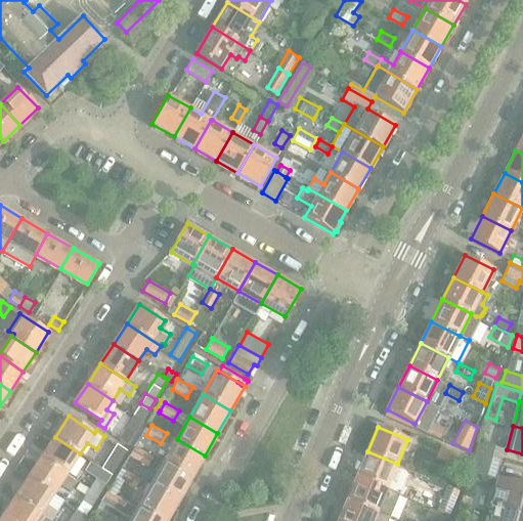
[(440,437),(443,433),(431,427),(429,431),(440,437)]
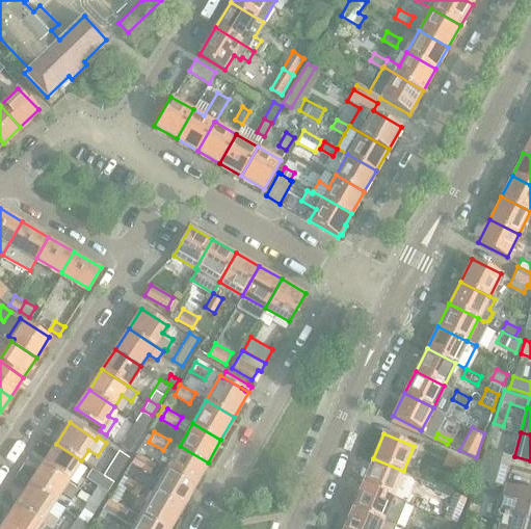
[(131,450),(137,441),(128,434),(122,445),(131,450)]
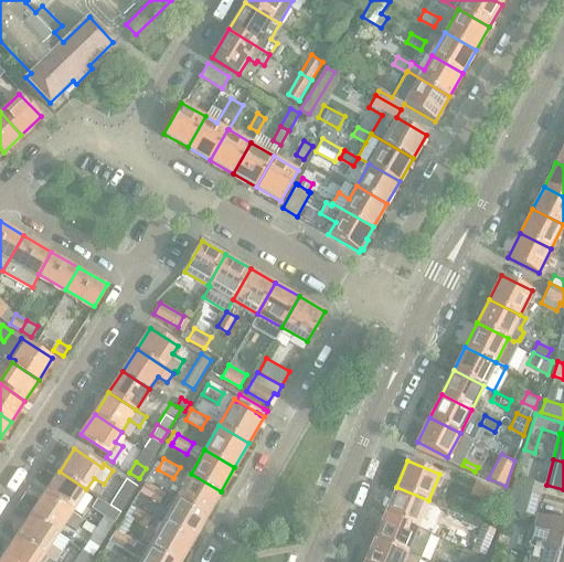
[(60,472),(45,494),(72,511),(86,489),(60,472)]
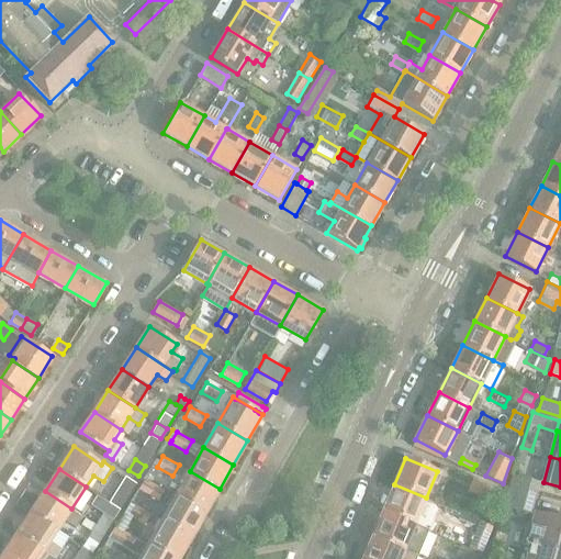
[(190,471),(176,495),(205,513),(220,489),(190,471)]
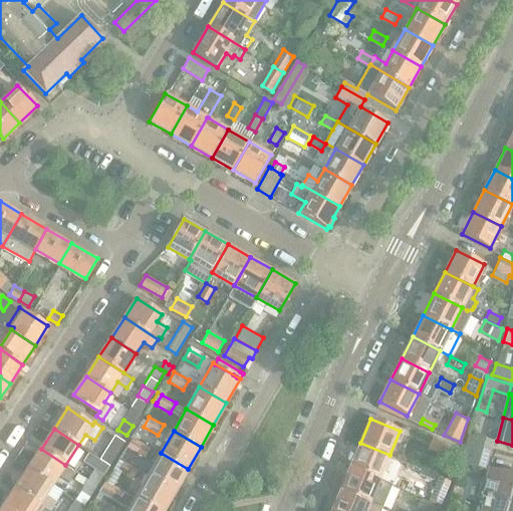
[(469,433),(466,444),(491,451),(494,440),(469,433)]
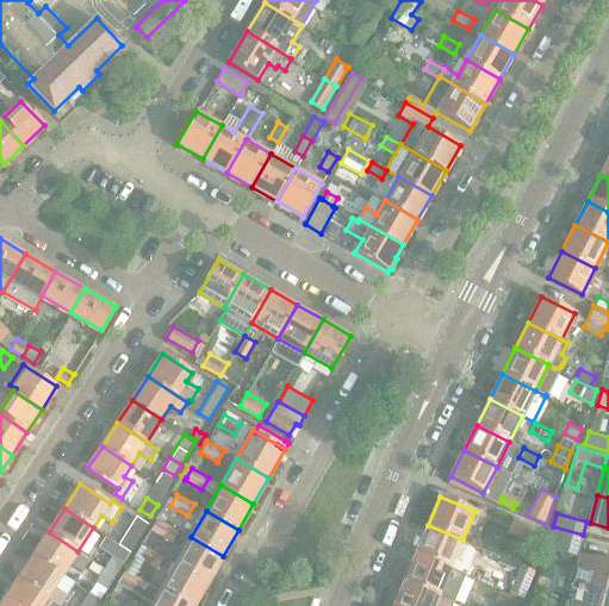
[(136,516),(120,543),(131,549),(147,523),(136,516)]
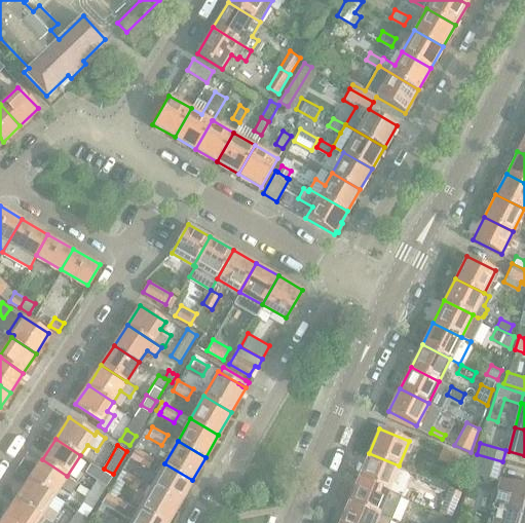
[(464,468),(469,456),(444,446),(439,457),(464,468)]
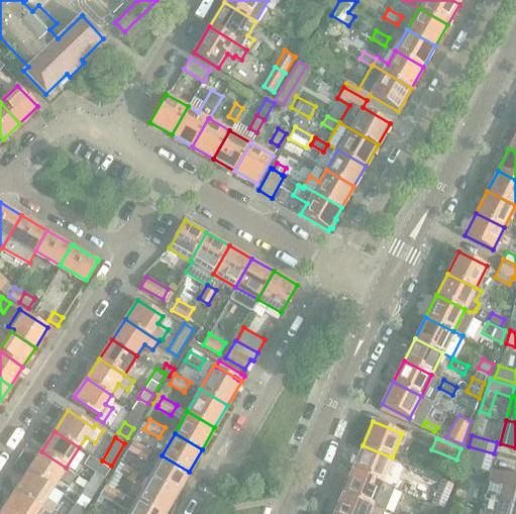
[(146,458),(151,449),(137,442),(132,451),(146,458)]
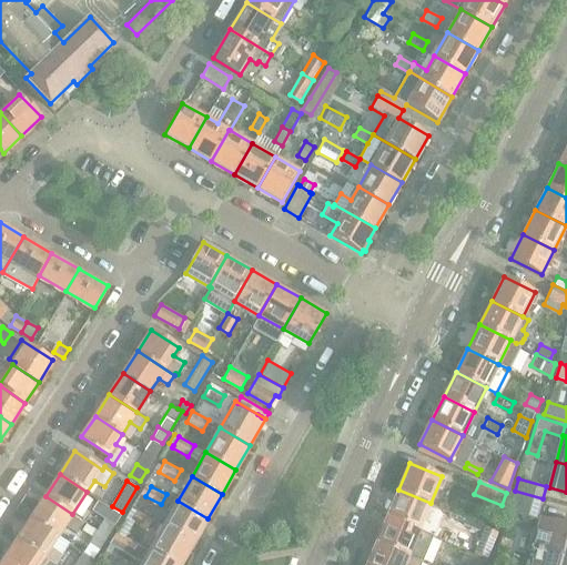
[(398,490),(387,516),(419,530),(431,503),(398,490)]
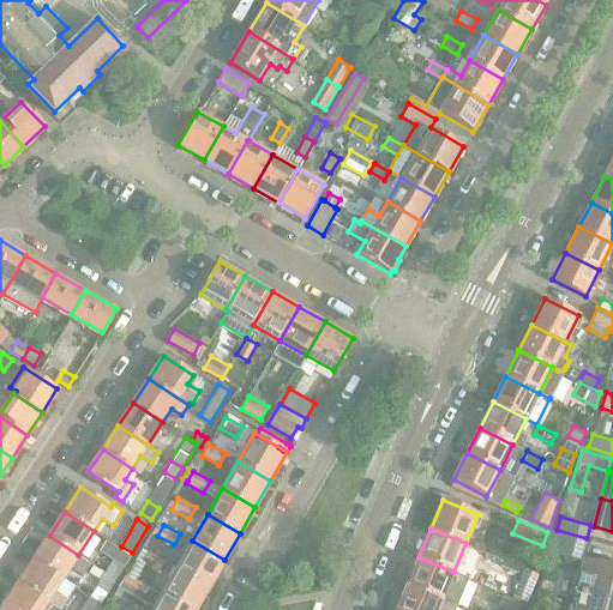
[(581,559),(587,538),(557,530),(551,550),(581,559)]
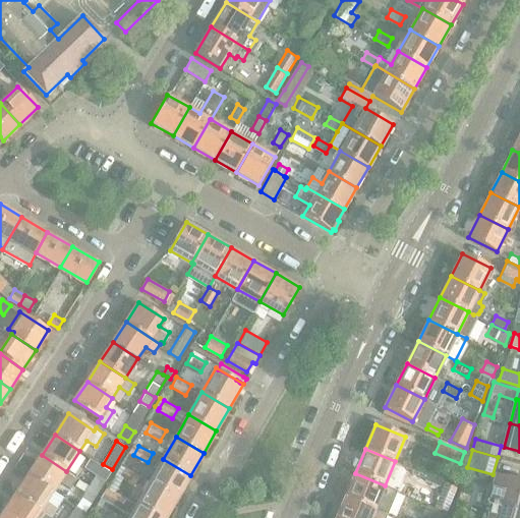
[(77,477),(66,471),(42,455),(29,474),(54,491),(60,480),(70,487),(77,477)]
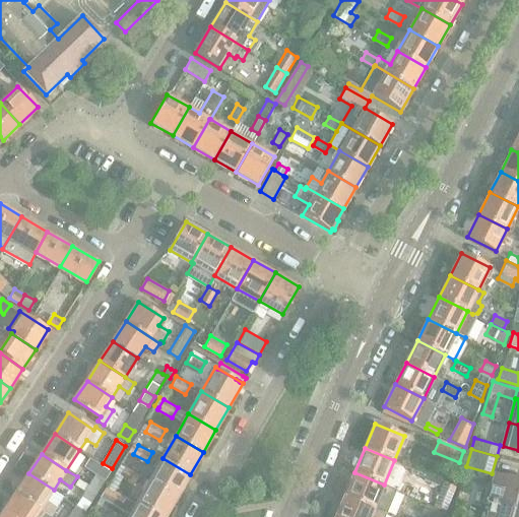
[(163,458),(150,480),(178,497),(190,474),(163,458)]
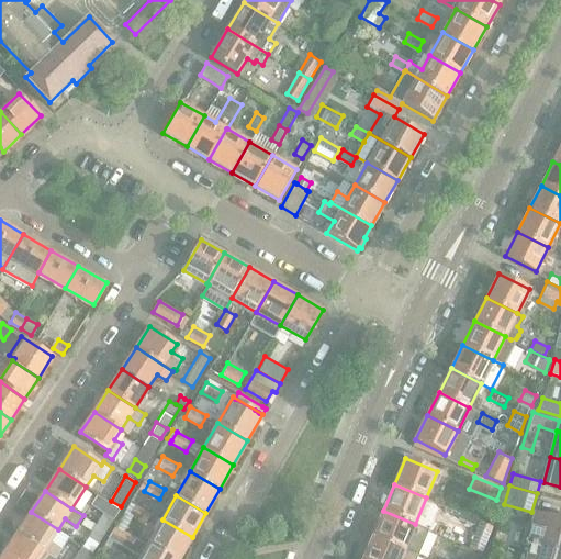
[(150,512),(135,503),(128,514),(144,523),(150,512)]
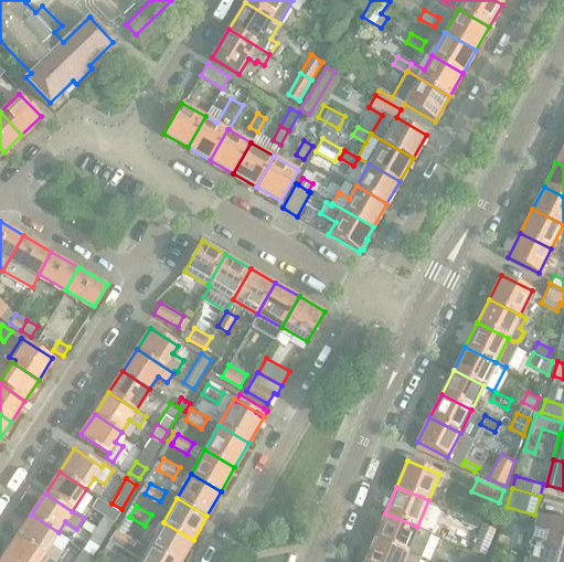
[(429,531),(417,527),(385,513),(374,539),(418,558),(429,531)]
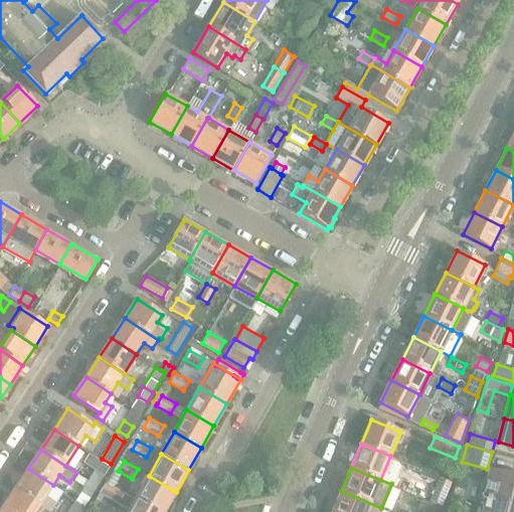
[(46,495),(53,485),(28,469),(16,488),(49,510),(55,501),(46,495)]
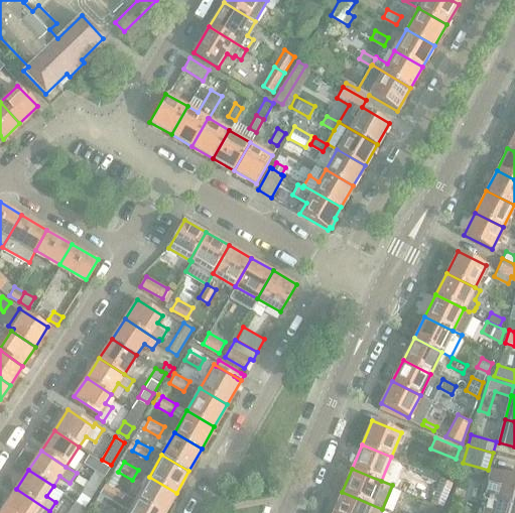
[(95,470),(88,481),(97,487),(104,475),(95,470)]
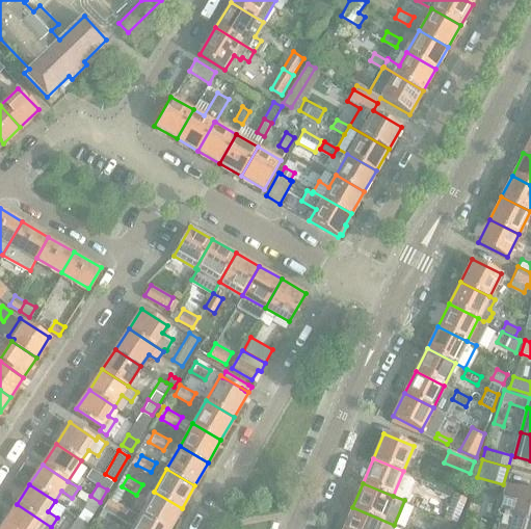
[(452,491),(436,484),(434,488),(450,495),(452,491)]
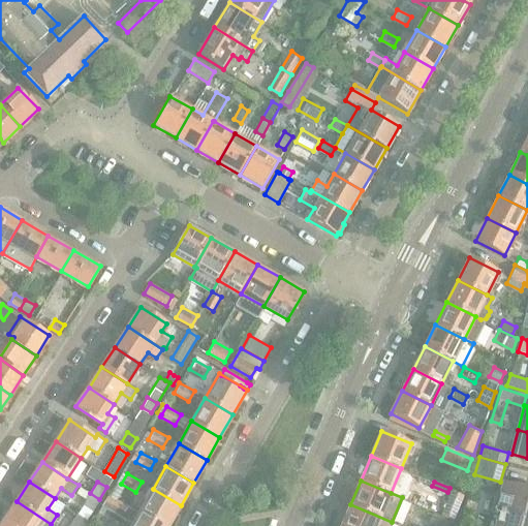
[(527,484),(521,482),(520,487),(503,483),(500,495),(496,494),(492,511),(500,513),(496,525),(527,525),(527,484)]
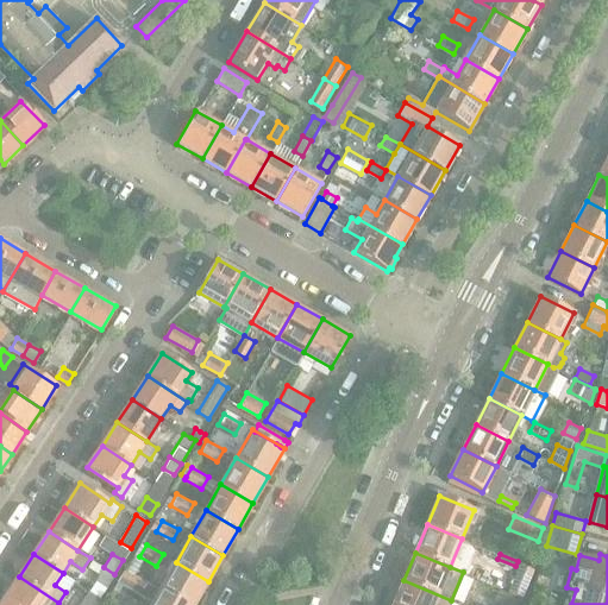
[(93,560),(88,566),(100,573),(104,567),(93,560)]
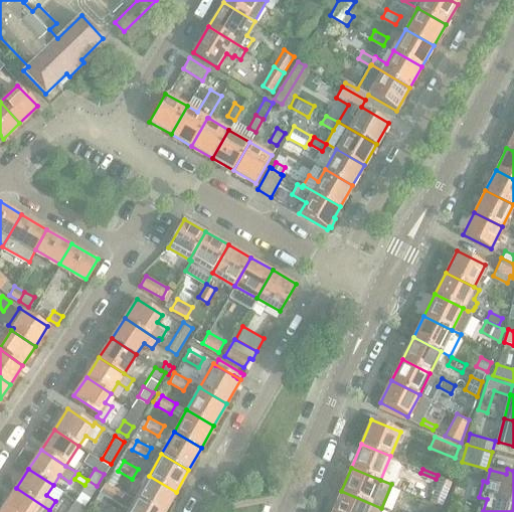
[(149,476),(136,499),(158,511),(164,511),(176,492),(149,476)]
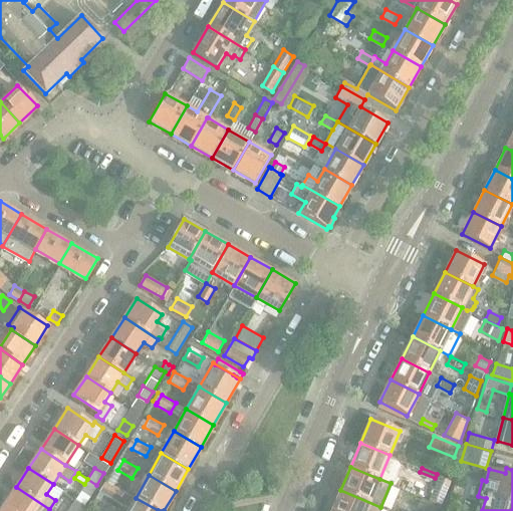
[(440,476),(430,500),(442,504),(452,481),(440,476)]
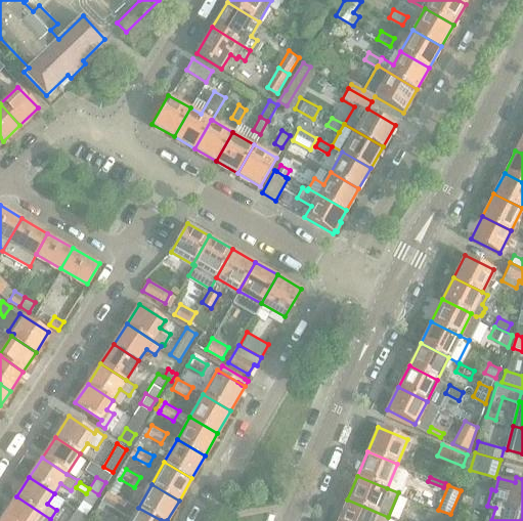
[(91,505),(98,494),(89,488),(86,493),(83,498),(91,505)]
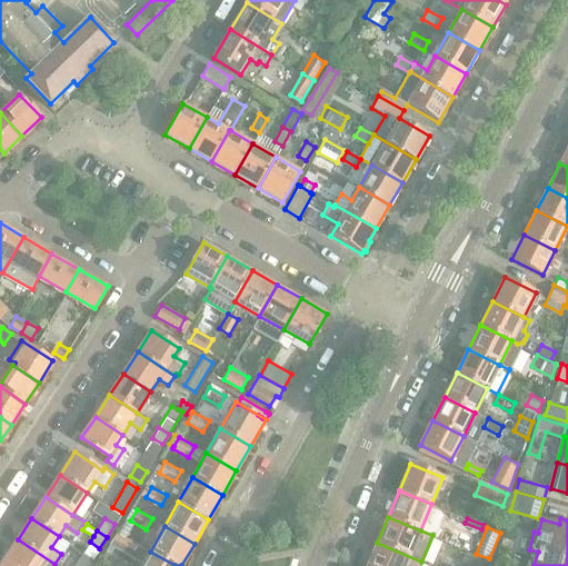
[(175,565),(150,552),(149,552),(117,534),(112,543),(145,562),(141,565),(175,565)]
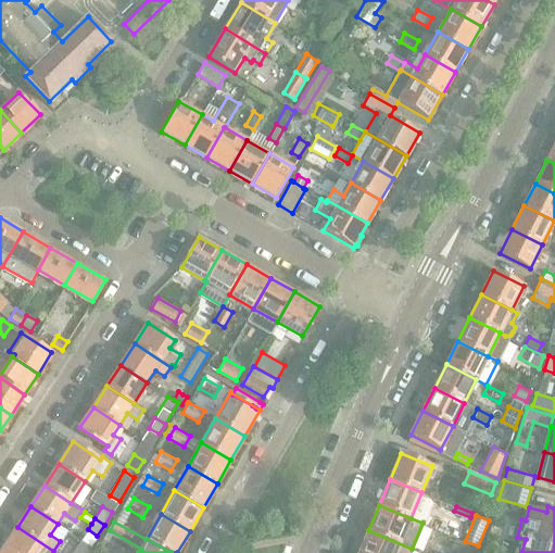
[(51,552),(53,551),(17,527),(4,548),(12,552),(51,552)]
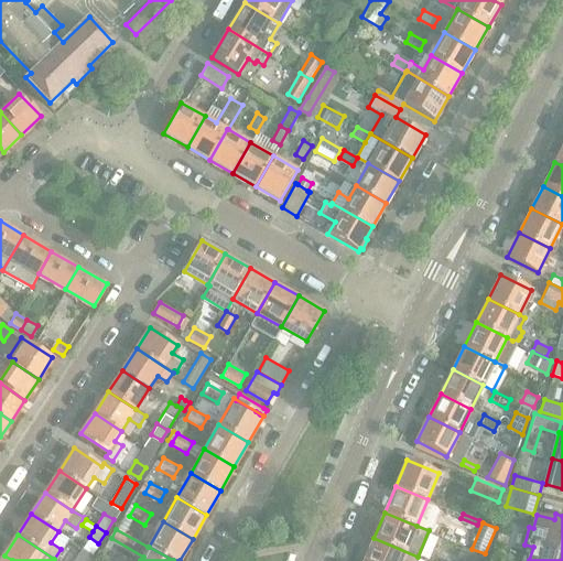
[(374,538),(364,560),(415,560),(418,557),(374,538)]
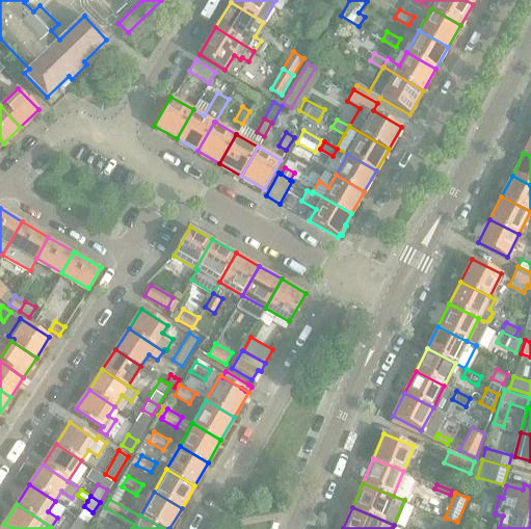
[(72,525),(69,528),(83,528),(88,523),(78,516),(72,525)]
